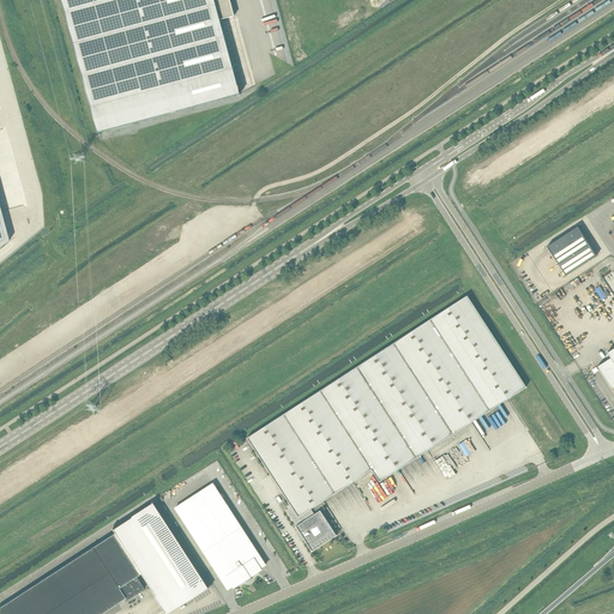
[(61,0),(97,133),(240,95),(220,20),(234,16),(229,0),(61,0)]
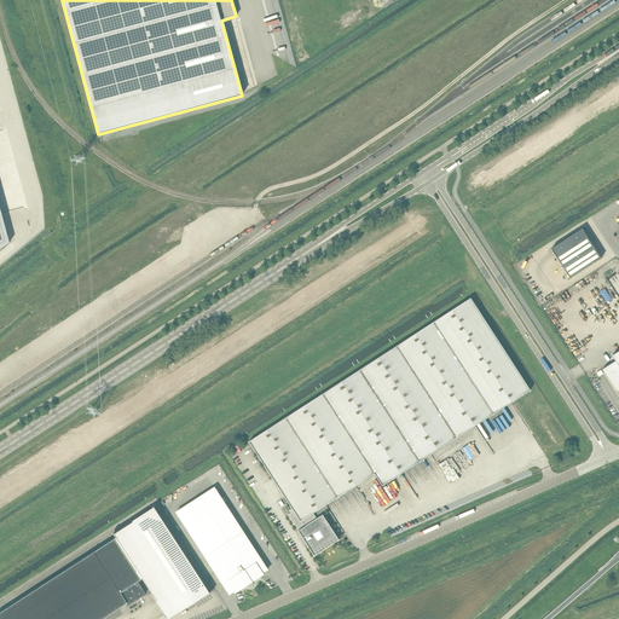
[(601,259),(582,229),(551,249),(571,278),(601,259)]
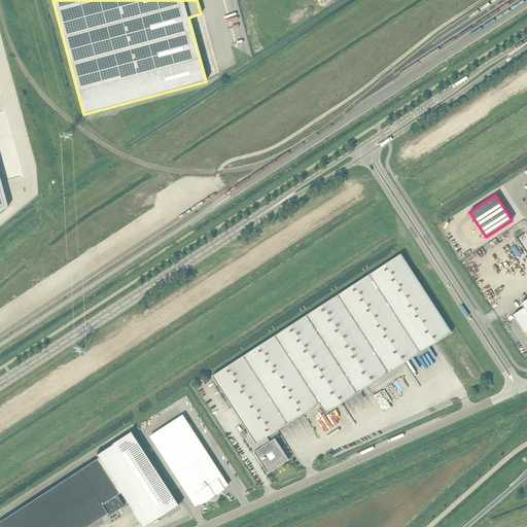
[(325,414),(452,332),(400,254),(212,376),(250,435),(245,438),(251,448),(251,447),(254,452),(253,452),(257,458),(259,462),(260,462),(268,473),(288,459),(275,438),(270,442),(267,437),(319,403),(325,414)]
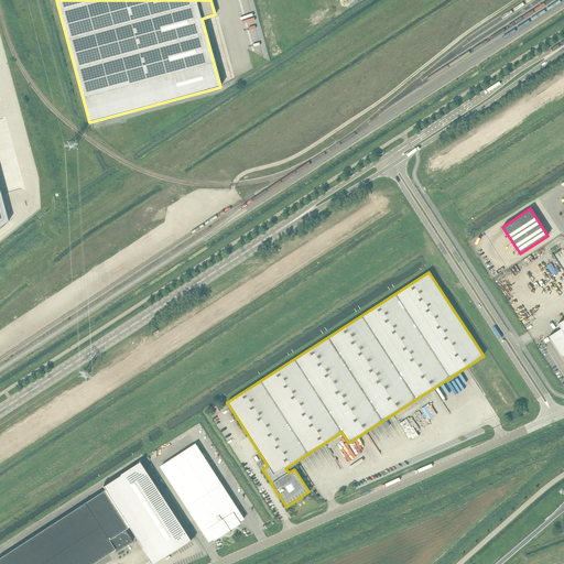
[(563,320),(557,324),(561,329),(549,337),(563,360),(563,320)]
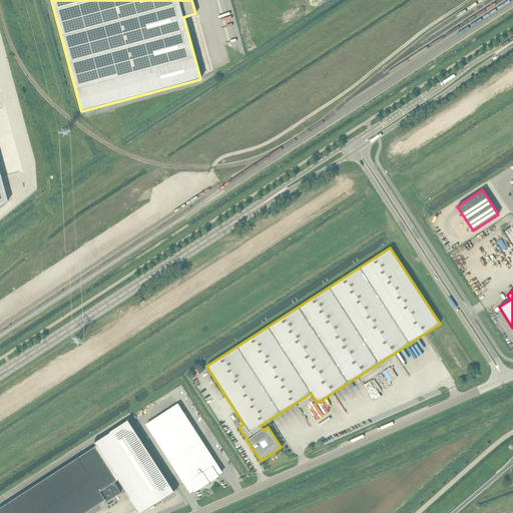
[(177,404),(146,424),(169,461),(185,484),(189,482),(195,491),(204,485),(205,484),(206,485),(207,485),(208,484),(208,483),(209,482),(218,476),(212,467),(216,464),(201,441),(177,404)]
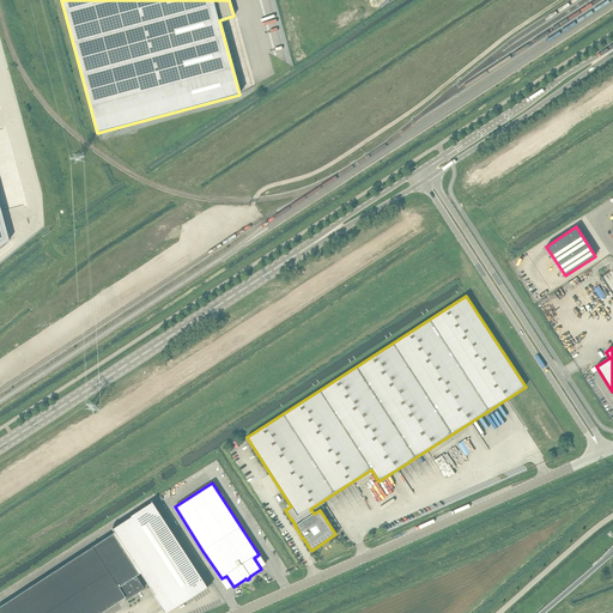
[(111,529),(114,533),(0,606),(0,612),(99,612),(125,598),(126,600),(144,588),(135,576),(138,575),(138,574),(140,572),(165,612),(168,612),(207,587),(153,502),(111,529)]
